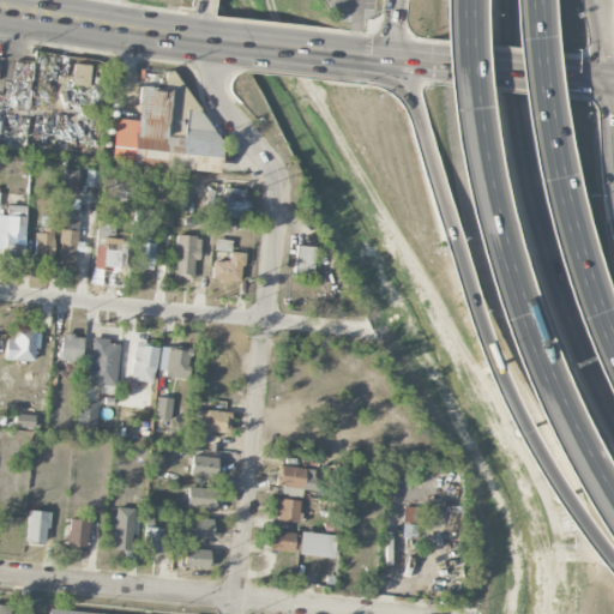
[(11,108),(28,108),(29,62),(12,62),(11,108)]
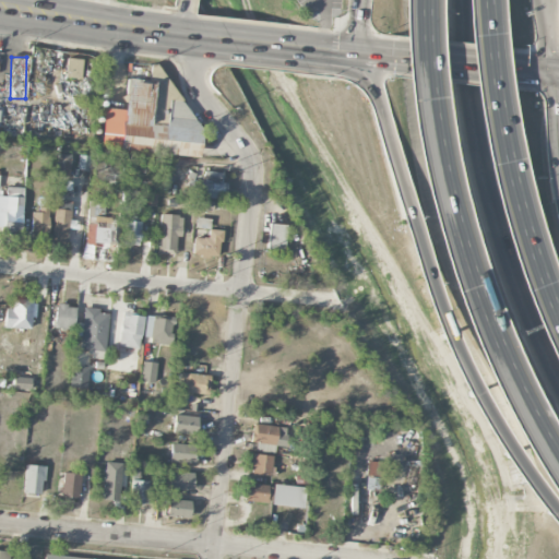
[(66,78),(82,79),(82,59),(67,58),(66,78)]
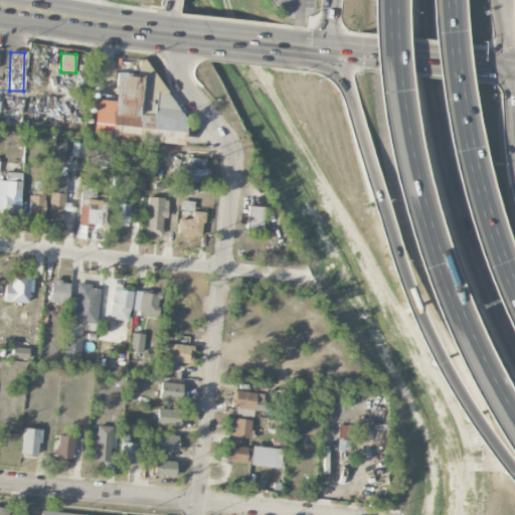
[(93,136),(182,145),(184,121),(145,58),(139,62),(138,77),(116,75),(114,102),(96,100),(93,136)]
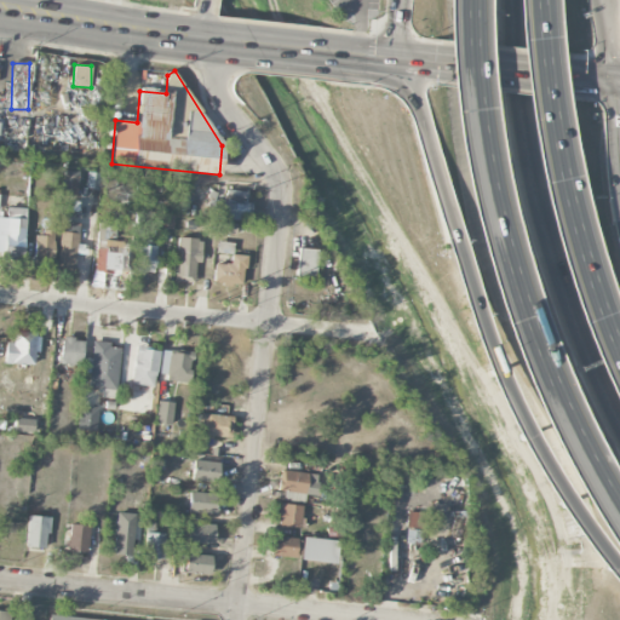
[(79,172),(63,171),(63,196),(79,196),(79,172)]
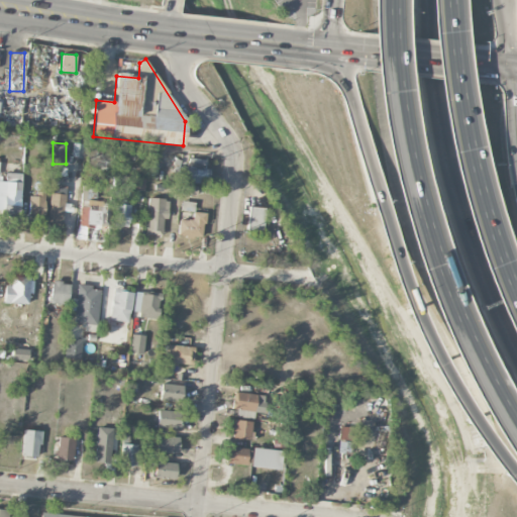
[(82,144),(73,143),(73,158),(82,158),(82,144)]
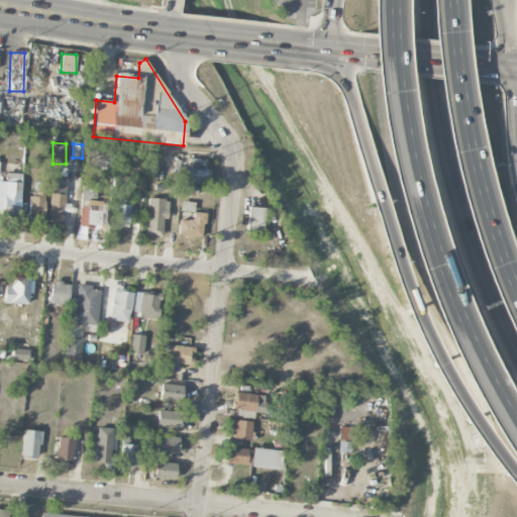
[(208,184),(208,169),(205,169),(206,160),(191,159),(190,168),(183,168),(183,183),(208,184)]
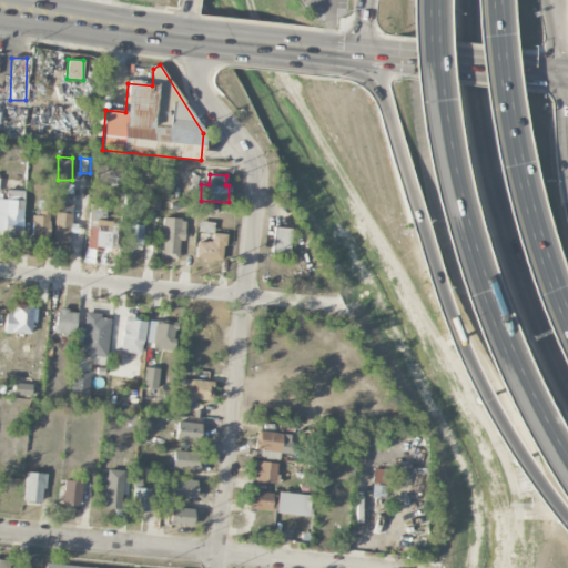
[(0,234),(21,235),(22,191),(7,191),(6,200),(0,199),(0,234)]
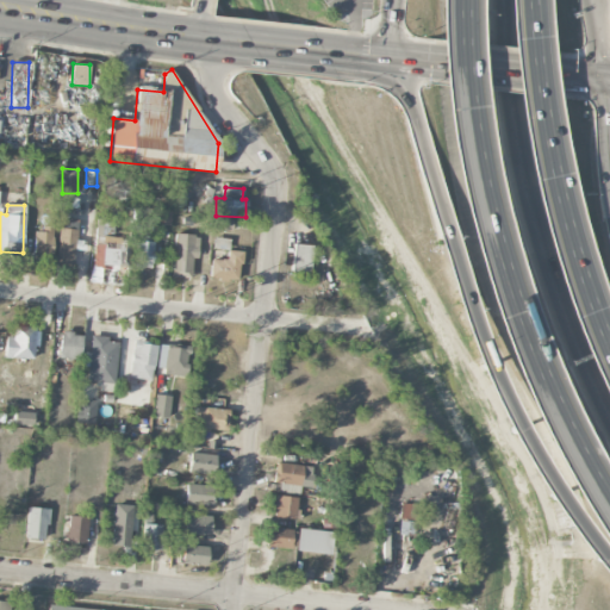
[(170,215),(156,216),(157,224),(170,224),(170,215)]
